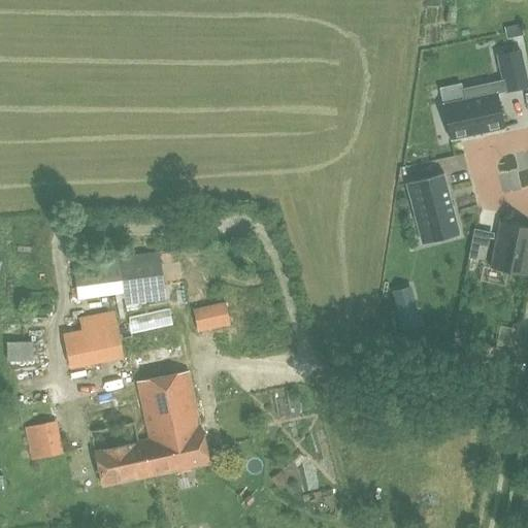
[(505,128),(497,94),(443,105),(451,139),(505,128)]
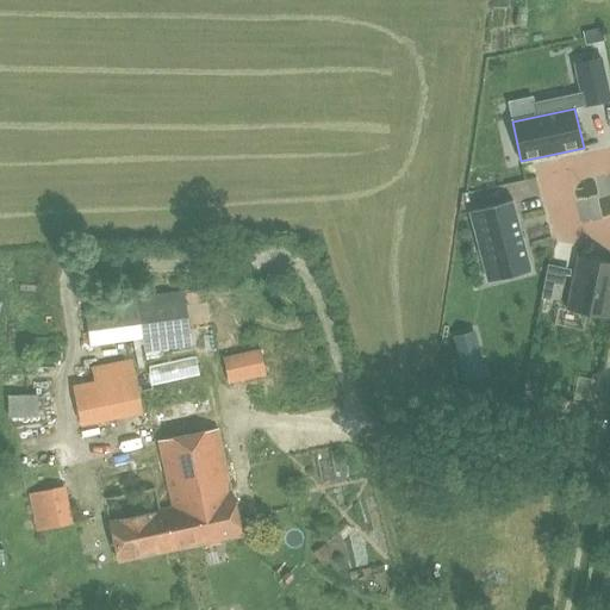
[(530,279),(530,212),(486,212),(486,231),(487,231),(487,269),(504,269),(504,279),(530,279)]
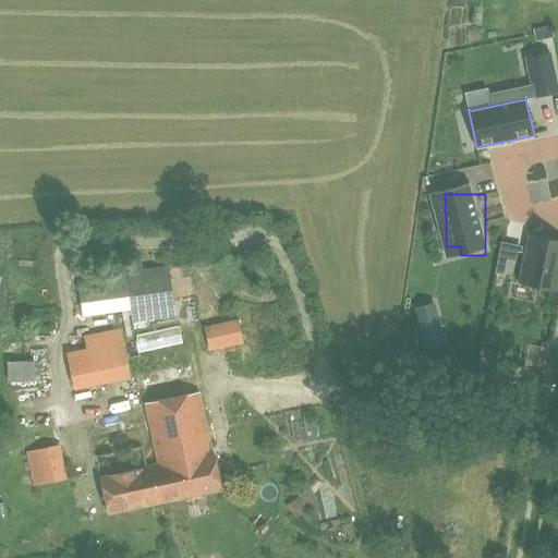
[(557,282),(557,240),(529,234),(519,283),(557,291),(557,282)]
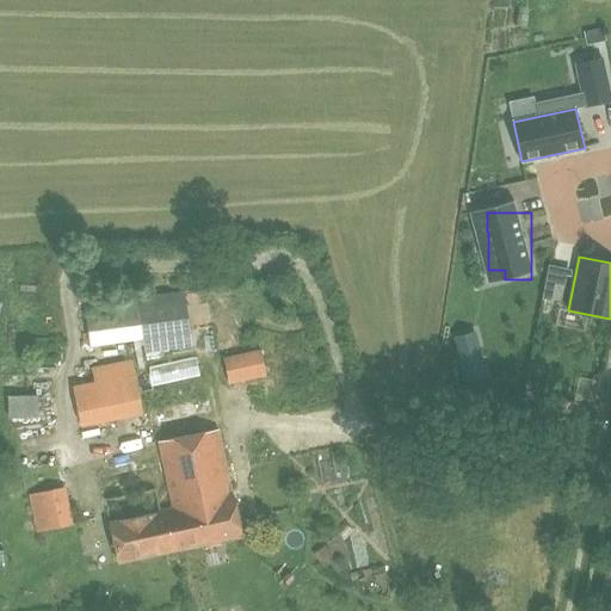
[(571,276),(572,270),(567,269),(550,265),(547,283),(555,284),(563,287),(566,275),(571,276)]
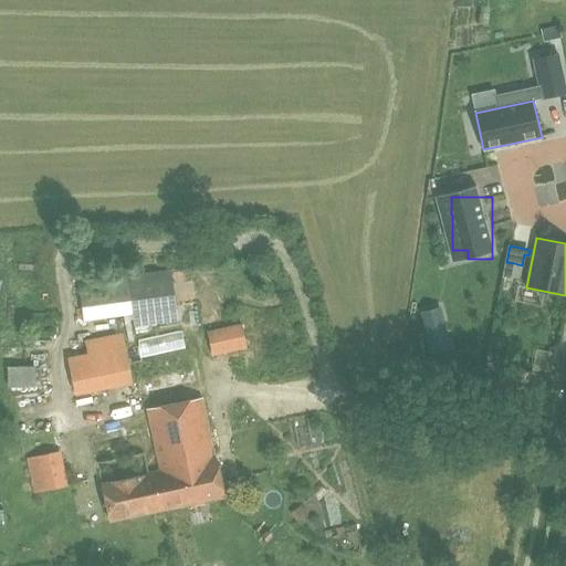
[(176,303),(171,269),(82,281),(81,281),(80,282),(83,305),(85,305),(86,315),(85,315),(86,320),(86,321),(129,315),(177,308),(177,307),(176,303)]
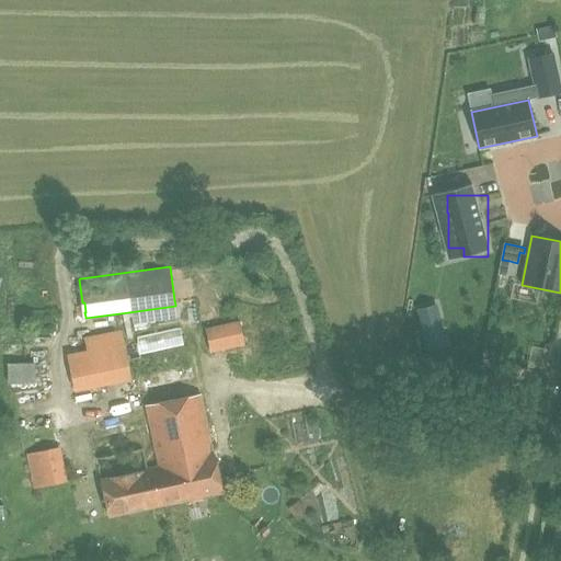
[(152,336),(187,327),(184,315),(149,324),(152,336)]
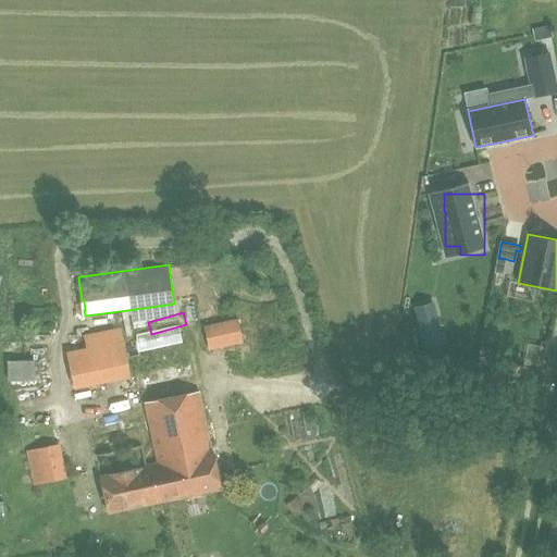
[(418,322),(424,346),(443,342),(435,318),(418,322)]
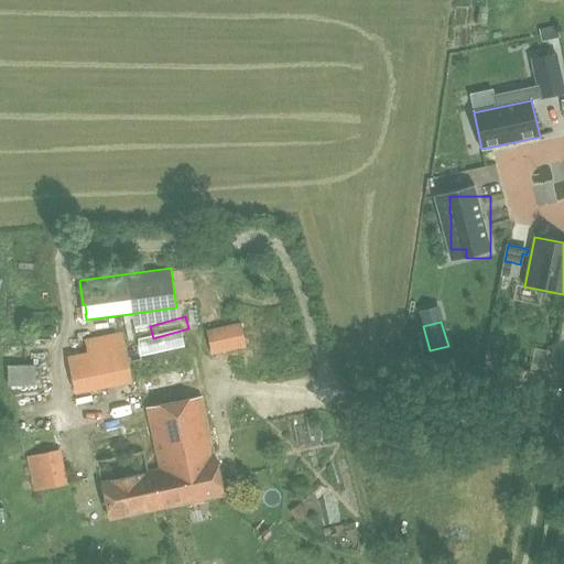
[(206,329),(210,353),(210,354),(246,347),(240,323),(206,329)]
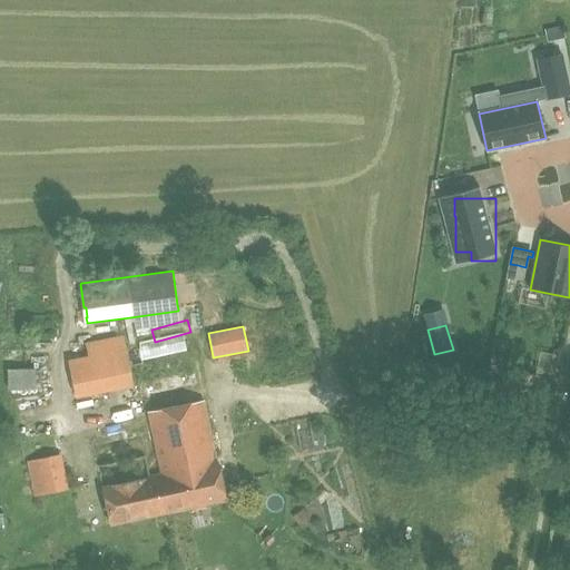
[(126,349),(101,354),(68,361),(76,399),(134,385),(126,349)]
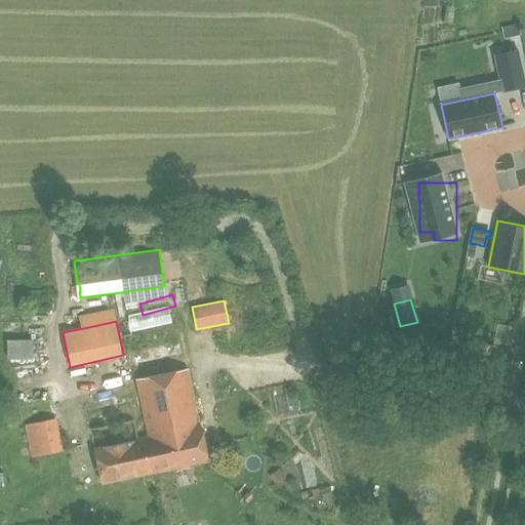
[(10,330),(11,338),(31,338),(31,329),(10,330)]
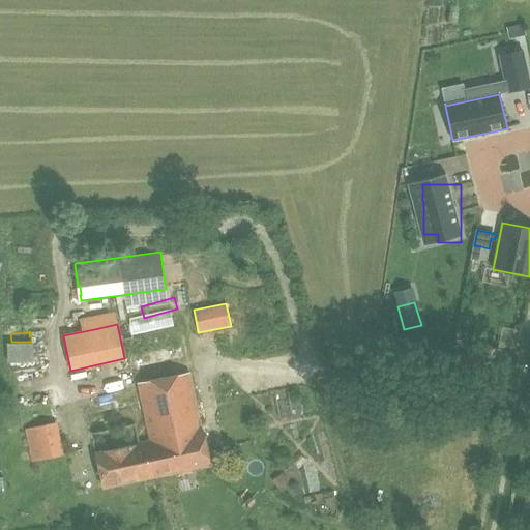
[(189,371),(137,381),(149,439),(138,441),(129,401),(87,410),(104,490),(210,467),(189,371)]
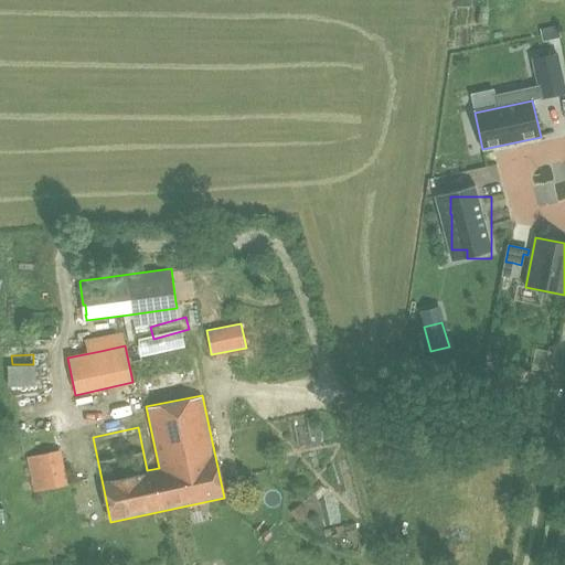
[(27,457),(33,493),(68,484),(61,449),(27,457)]
